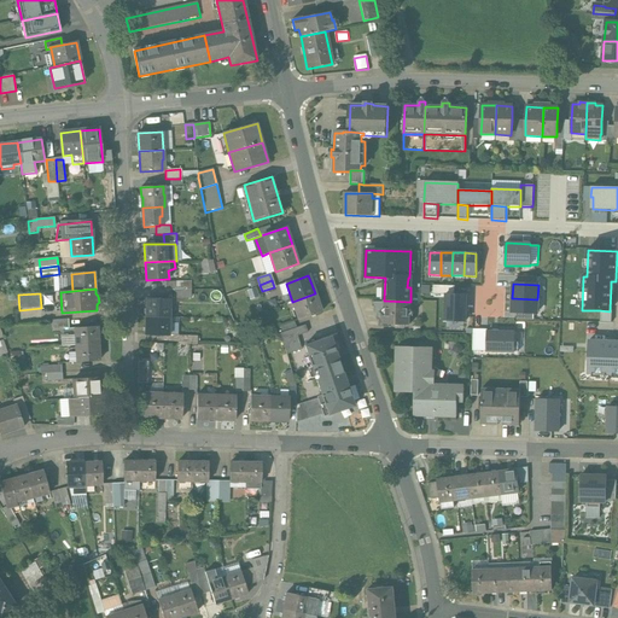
[(321,312),(315,293),(292,302),(298,320),(321,312)]
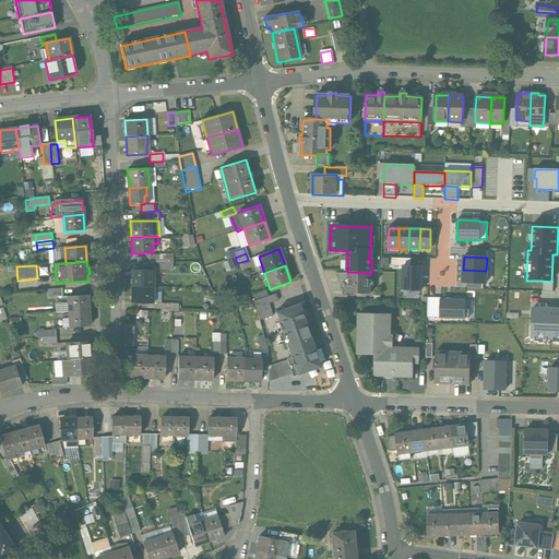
[(421,268),(403,266),(402,290),(421,292),(421,268)]
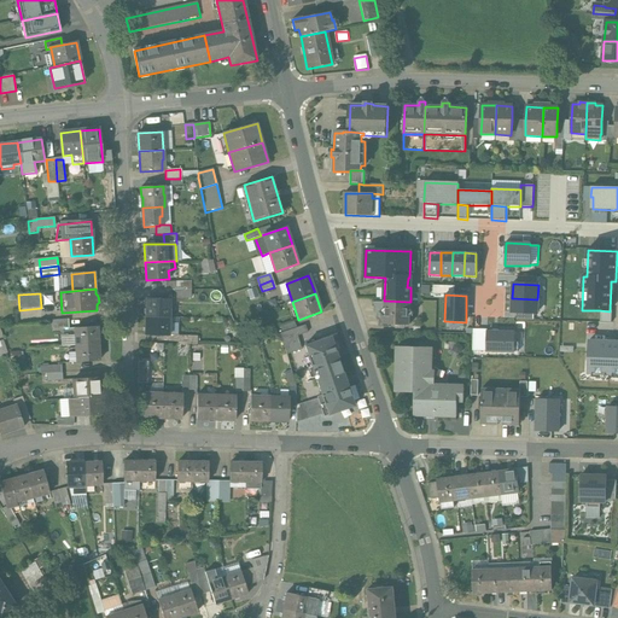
[(537,314),(537,299),(512,298),(512,313),(537,314)]
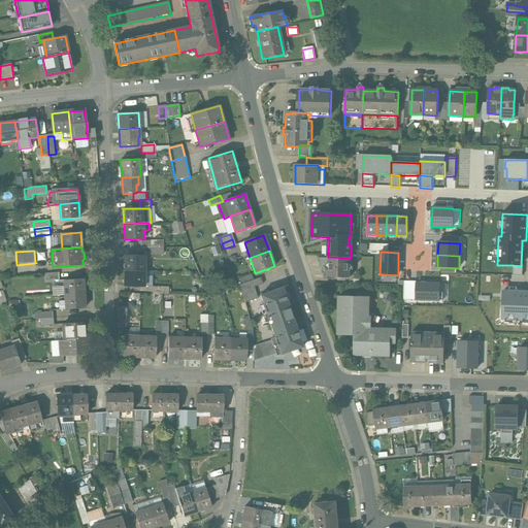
[(125,256),(125,271),(144,271),(144,256),(125,256)]
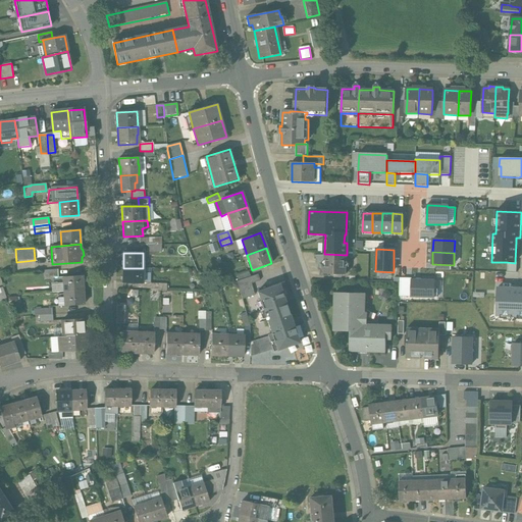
[(347,255),(324,254),(324,261),(320,264),(324,267),(324,274),(346,274),(347,268),(350,265),(347,261),(347,255)]
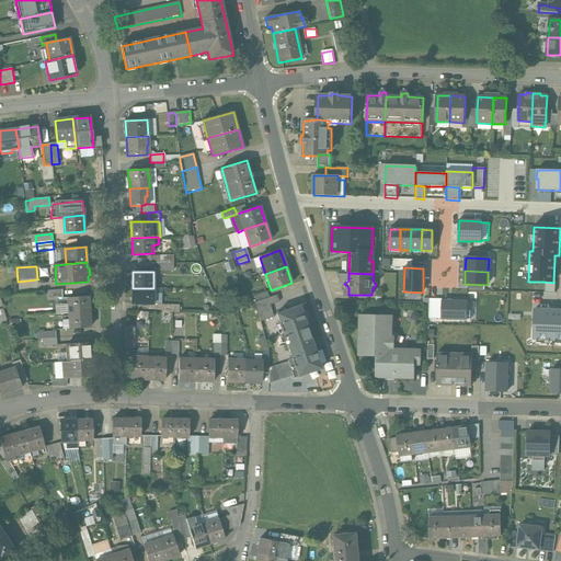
[(553,283),(545,282),(545,293),(556,294),(556,283),(553,283)]
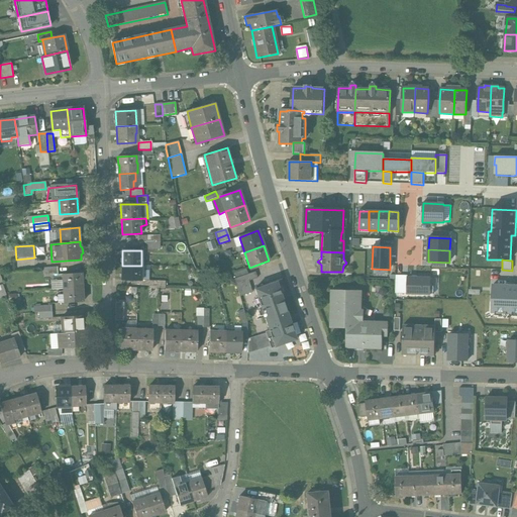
[(140,281),(141,266),(122,266),(121,281),(140,281)]
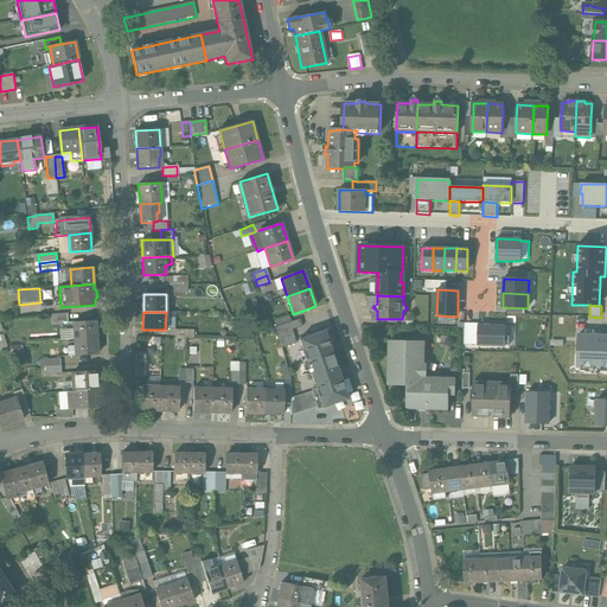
[(68,314),(51,315),(51,324),(68,323),(68,314)]
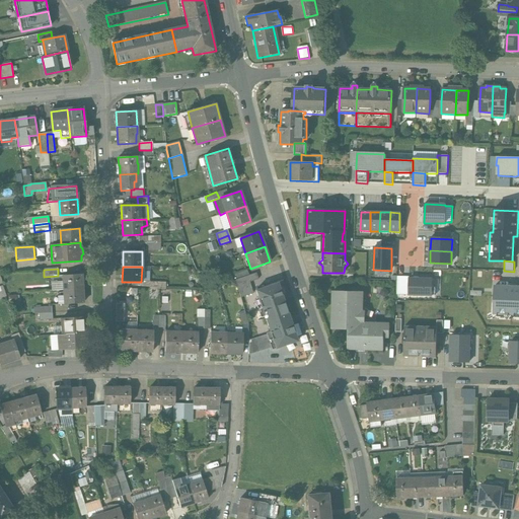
[(235,273),(237,280),(247,276),(245,270),(235,273)]
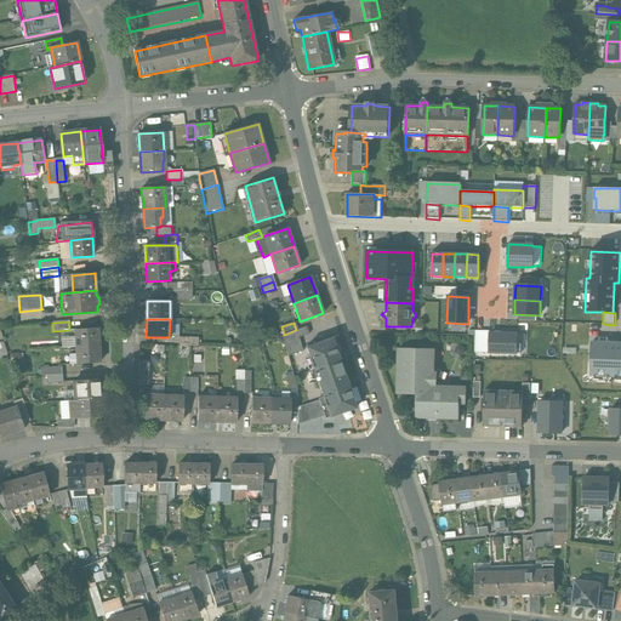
[(281,335),(288,357),(303,351),(301,343),(311,341),(306,326),(296,330),(284,335),(281,335)]
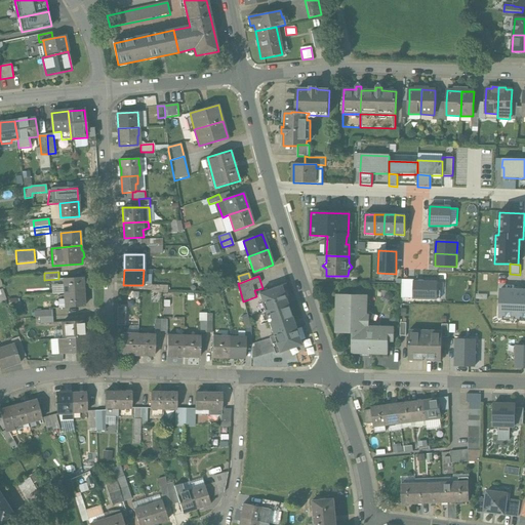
[(64,279),(65,293),(84,292),(83,278),(64,279)]
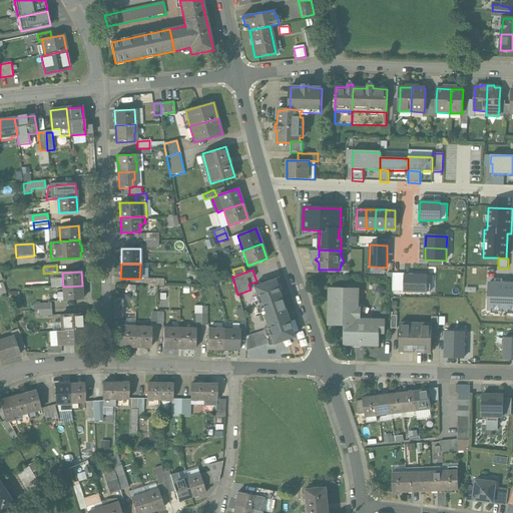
[(404,275),(393,274),(392,292),(404,292),(404,275)]
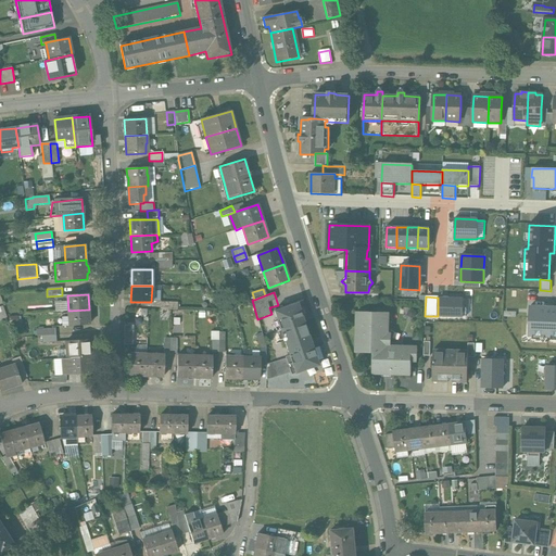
[(463,300),(438,299),(438,316),(466,317),(466,308),(463,308),(463,300)]
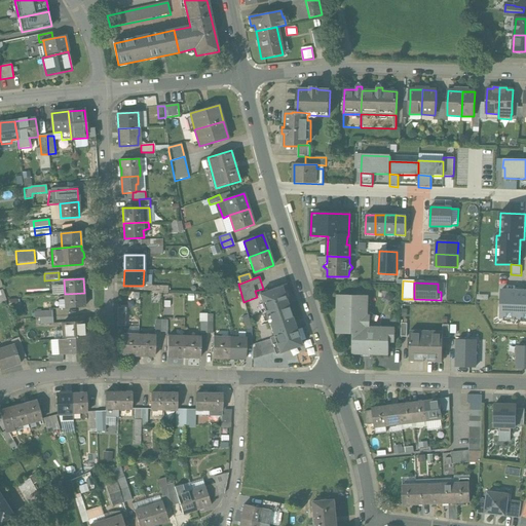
[(280,287),(259,294),(274,338),(278,350),(278,352),(300,344),(280,287)]
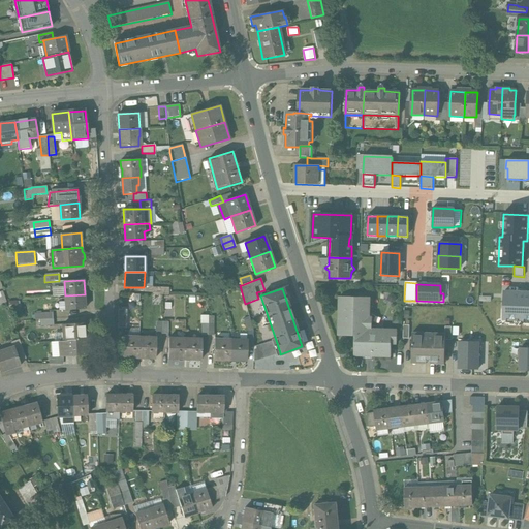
[(528,292),(504,292),(503,316),(504,320),(528,320),(528,292)]
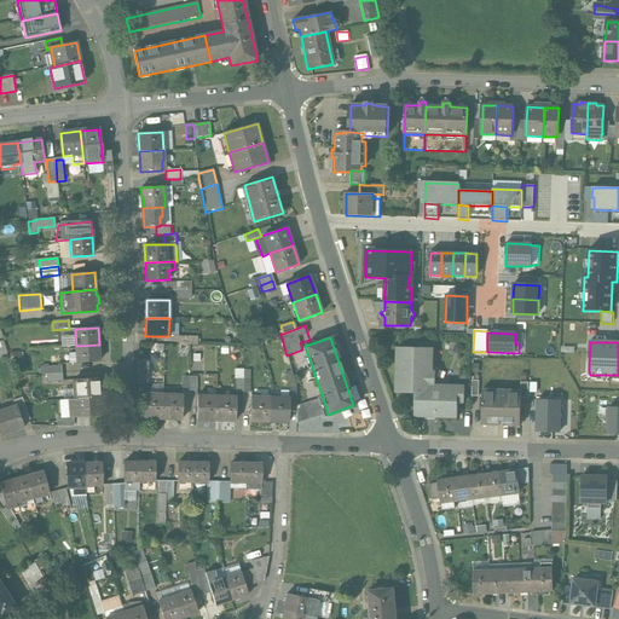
[(100,362),(99,345),(76,346),(77,363),(100,362)]
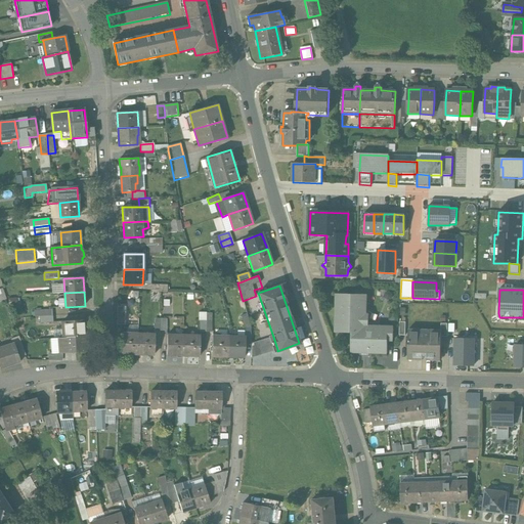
[(366,295),(337,295),(336,333),(351,334),(351,352),(387,353),(387,341),(393,341),(393,328),(368,326),(368,315),(365,315),(366,295)]
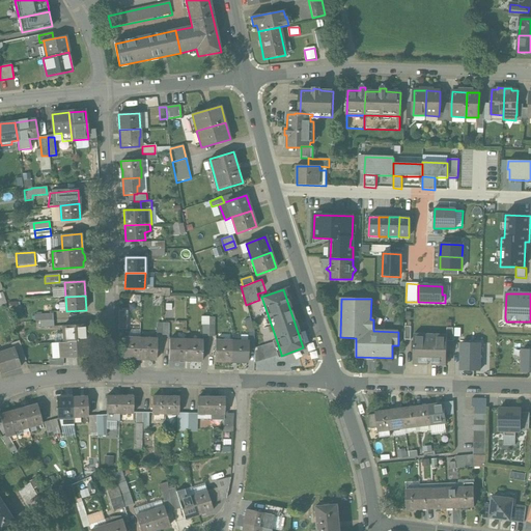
[(127,311),(118,310),(118,330),(127,330),(127,311)]
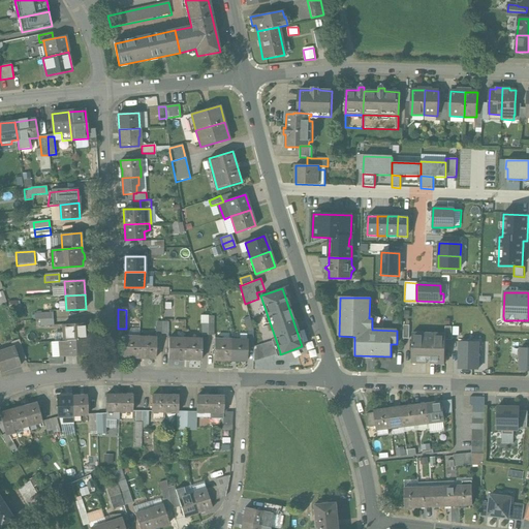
[(247,341),(247,348),(252,348),(252,347),(252,331),(249,319),(244,321),(246,333),(246,341),(247,341)]
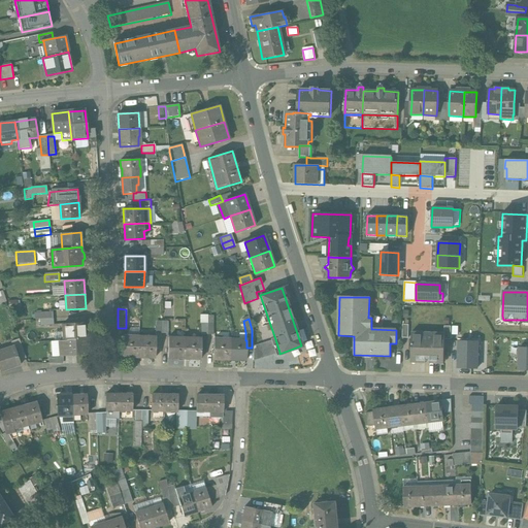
[(63,324),(64,340),(87,339),(86,323),(63,324)]
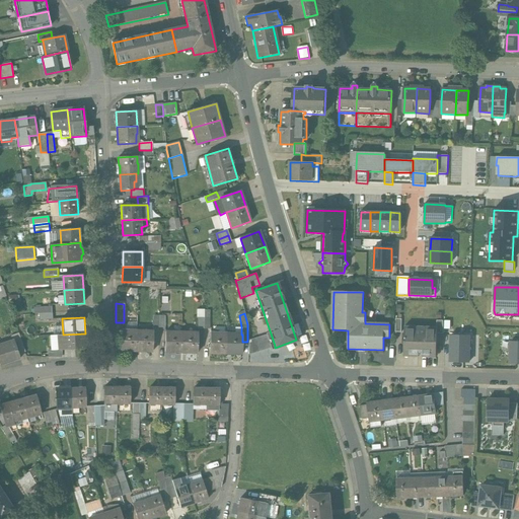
[(437,327),(404,326),(403,357),(436,358),(437,335),(437,327)]
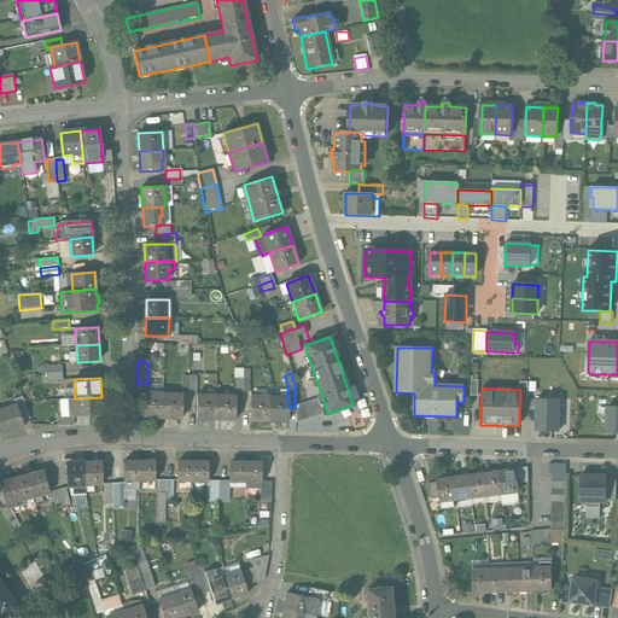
[(162,419),(163,395),(143,394),(143,418),(162,419)]
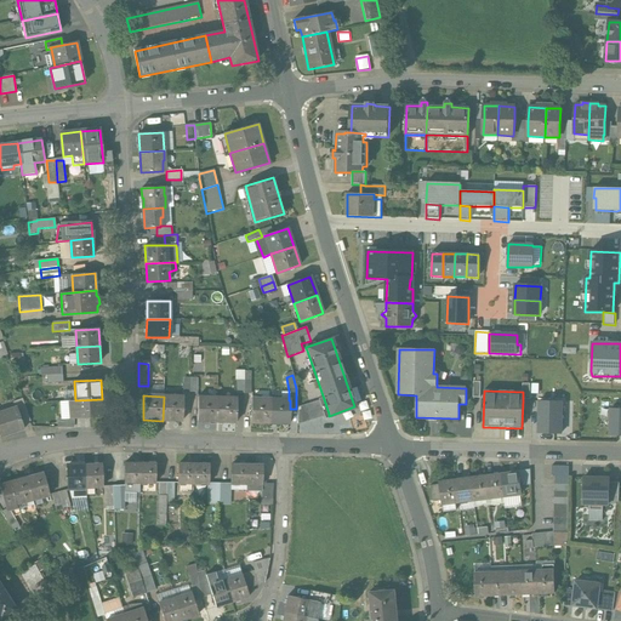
[(164,397),(163,421),(182,421),(182,397),(164,397)]
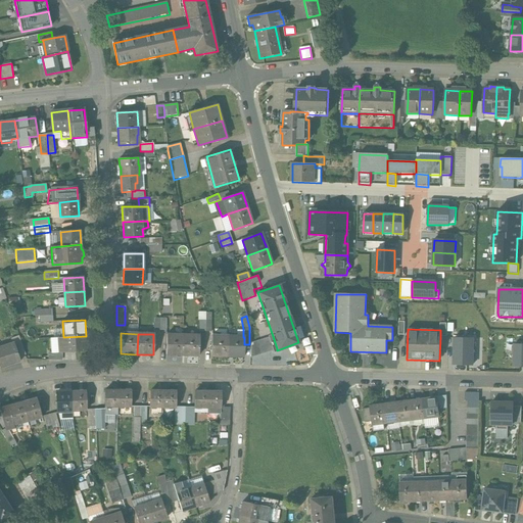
[(182,355),(183,335),(167,335),(165,355),(182,355)]
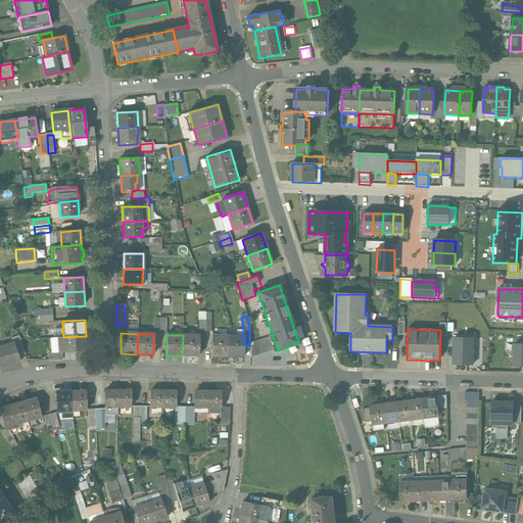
[(183,335),(182,355),(198,357),(199,336),(183,335)]
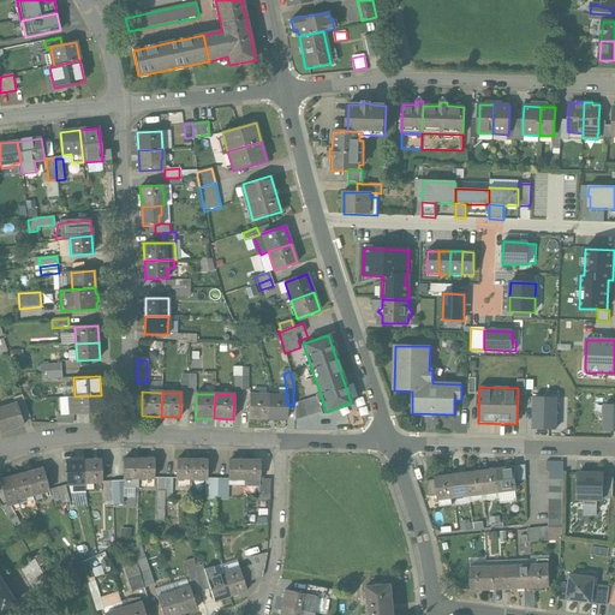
[(13,399),(15,404),(16,404),(19,415),(28,412),(23,395),(13,399)]
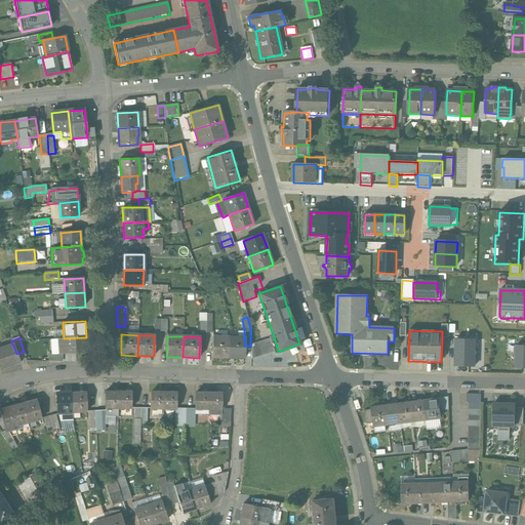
[(87,353),(86,337),(64,338),(58,338),(59,355),(87,353)]
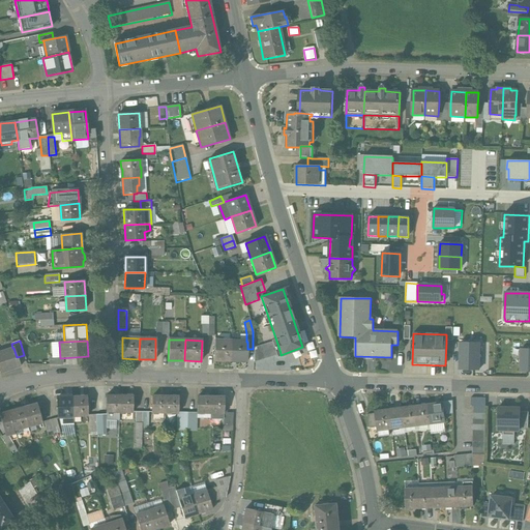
[(231,362),(231,341),(214,341),(213,361),(231,362)]
